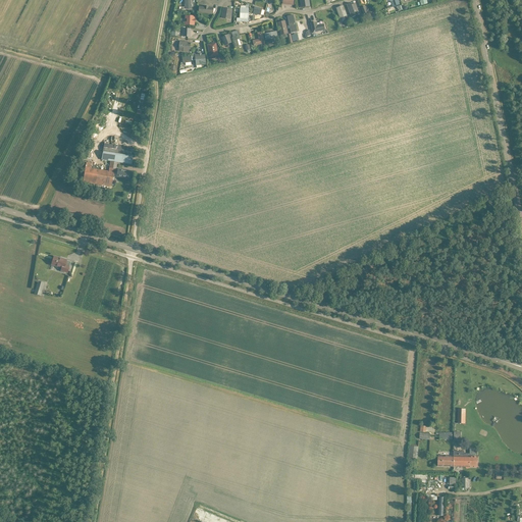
[(360,14),(356,3),(352,5),(351,3),(347,4),(351,17),(360,14)]
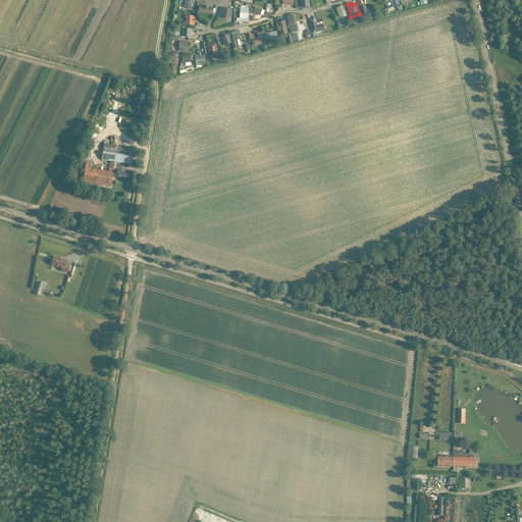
[(237,21),(248,22),(248,21),(249,17),(249,5),(246,5),(246,8),(240,8),(240,18),(237,18),(237,21)]
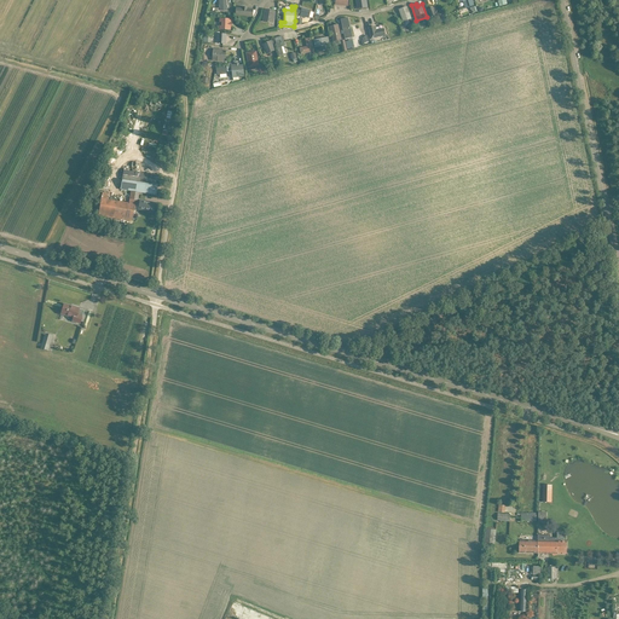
[(411,18),(406,6),(398,10),(403,22),(411,18)]
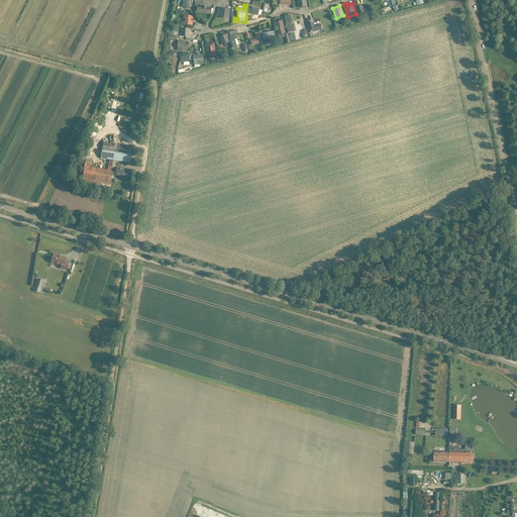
[(197,13),(211,14),(212,7),(207,7),(207,6),(202,6),(202,7),(197,6),(197,13)]
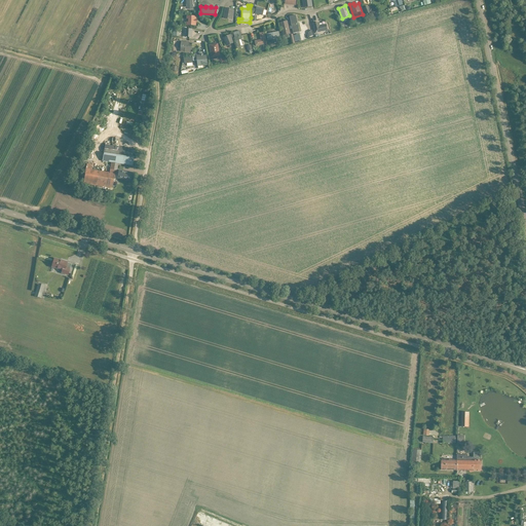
[(257,6),(255,14),(263,16),(265,8),(257,6)]
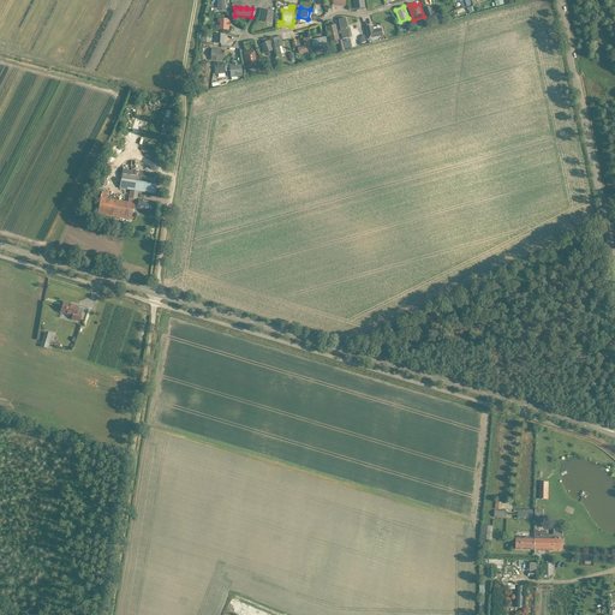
[(425,10),(429,22),(441,17),(442,16),(442,15),(442,13),(441,12),(441,11),(440,11),(435,12),(433,11),(430,7),(425,10)]
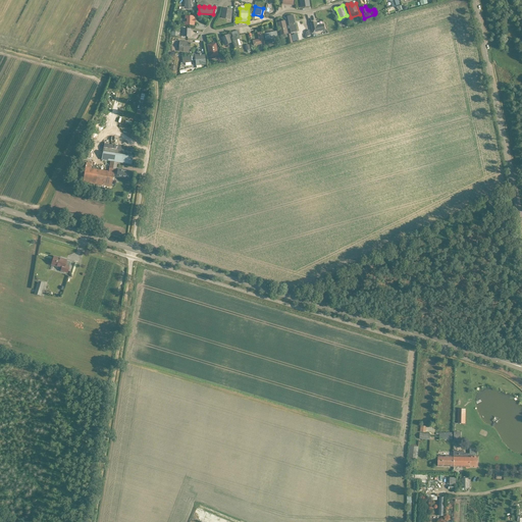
[(221,18),(230,19),(232,9),(223,7),(221,18)]
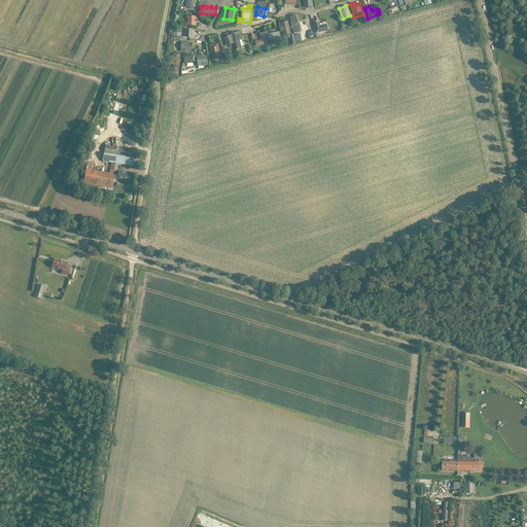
[(296,14),(290,16),(293,33),(301,32),(300,28),(296,28),(294,21),(297,20),(296,14)]
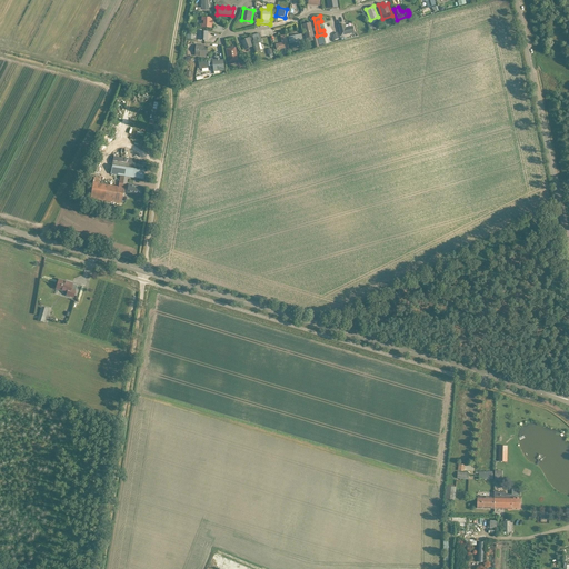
[(202,17),(201,21),(203,21),(203,23),(201,23),(201,28),(212,28),(212,25),(213,25),(213,20),(212,20),(212,18),(202,17)]
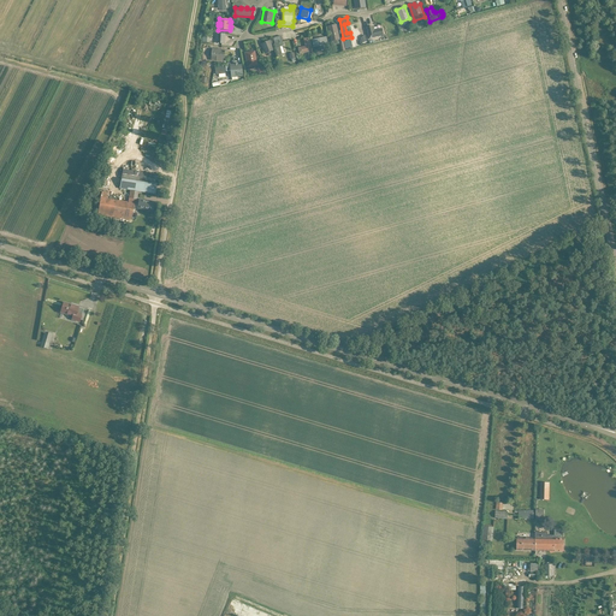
[(339,40),(337,24),(327,27),(331,41),(339,40)]
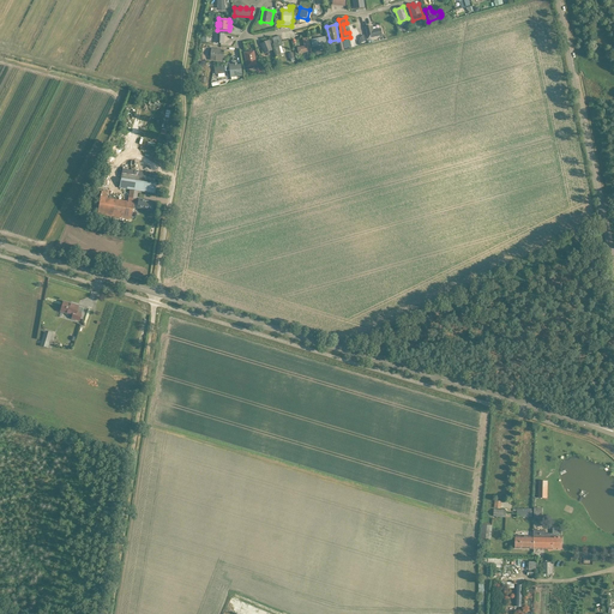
[(373,30),(373,25),(366,28),(368,38),(383,36),(381,29),(373,30)]
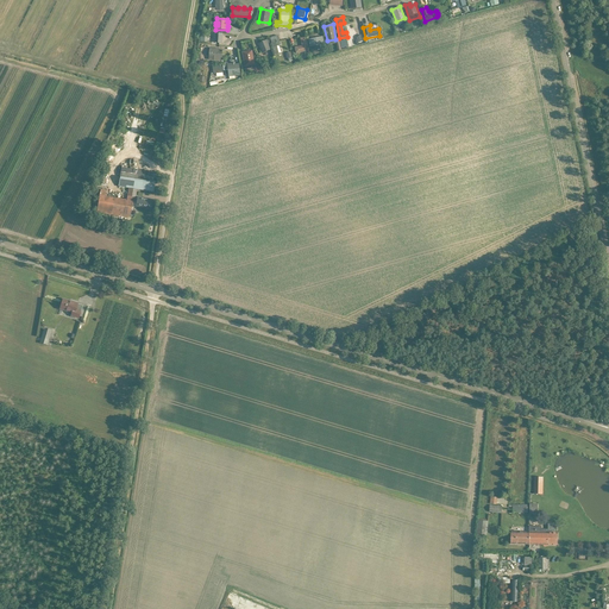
[(270,37),(275,55),(280,54),(277,46),(281,45),(278,36),(270,37)]
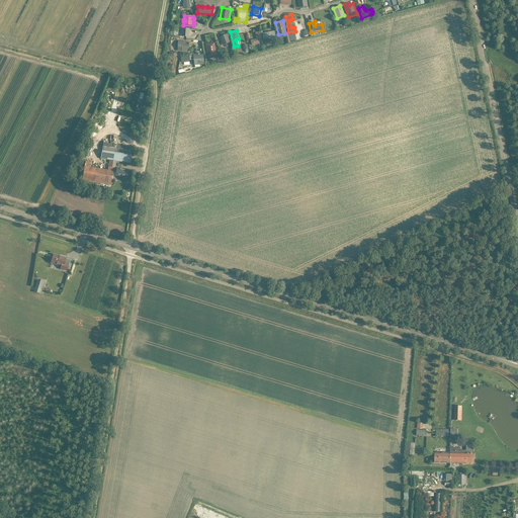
[(252,46),(263,44),(261,32),(256,33),(257,39),(252,40),(252,46)]
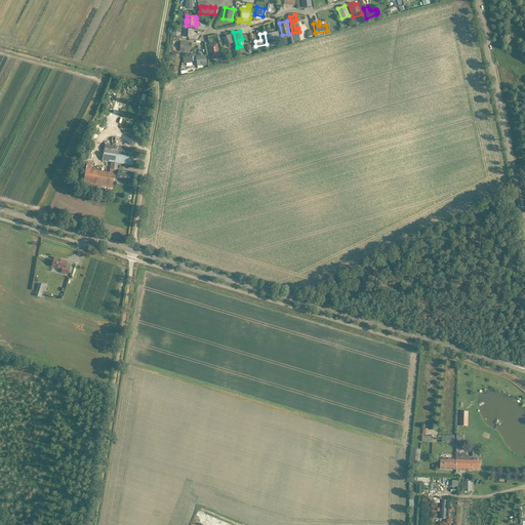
[(267,35),(268,40),(272,40),(273,43),(277,43),(276,39),(280,39),(279,33),(267,35)]
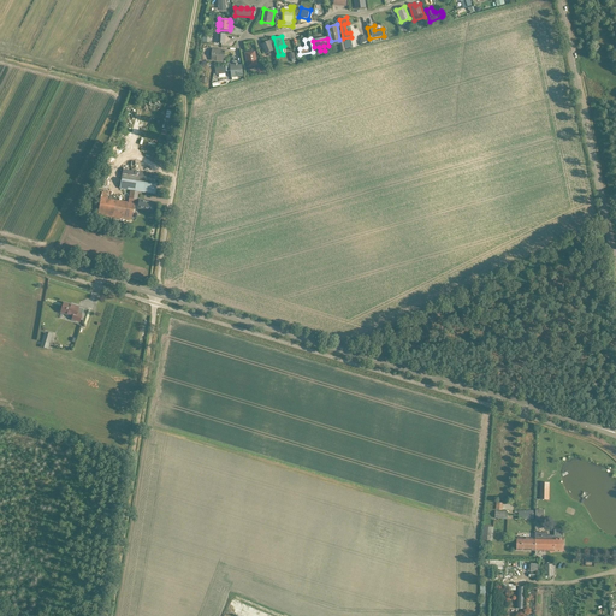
[(274,51),(270,40),(261,43),(265,54),(274,51)]
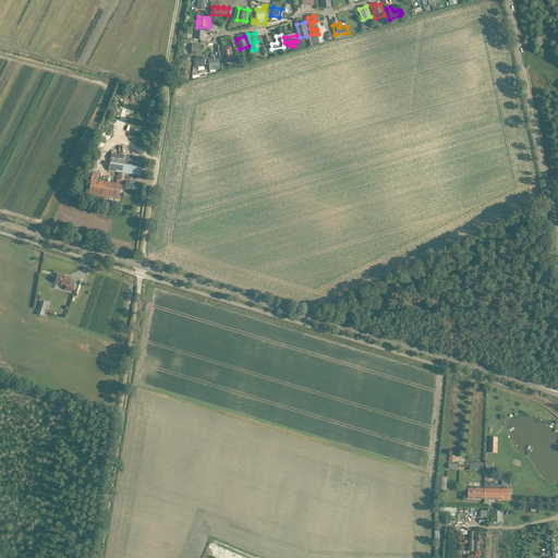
[(192,44),(192,51),(196,51),(195,56),(204,56),(204,48),(201,48),(201,45),(192,44)]
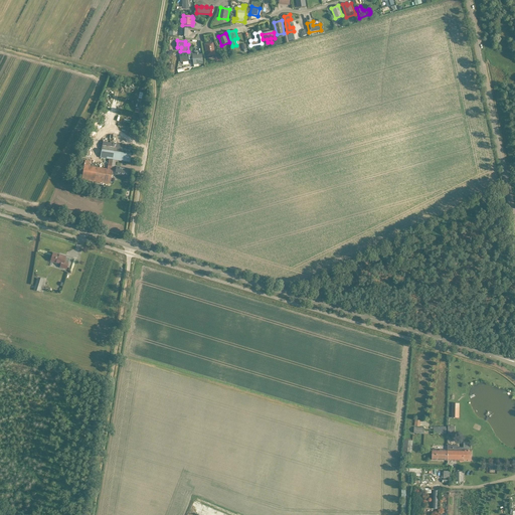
[(213,42),(204,44),(207,56),(215,55),(213,42)]
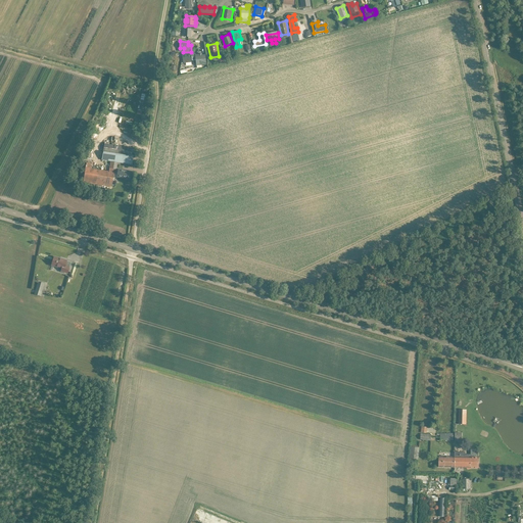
[(192,60),(196,60),(196,66),(206,65),(205,54),(202,55),(202,53),(198,54),(195,54),(195,56),(192,56),(192,60)]
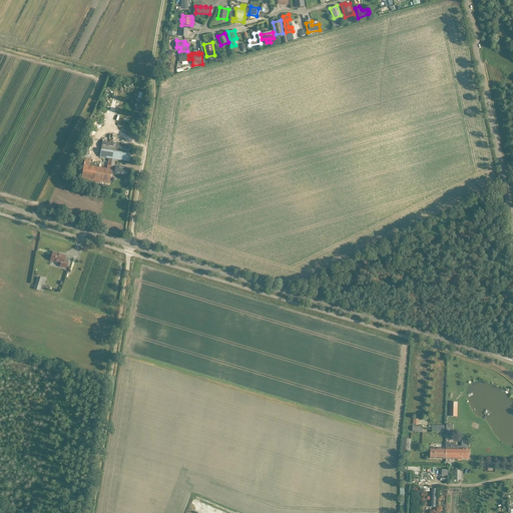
[(138,91),(137,98),(134,113),(141,114),(145,93),(138,91)]
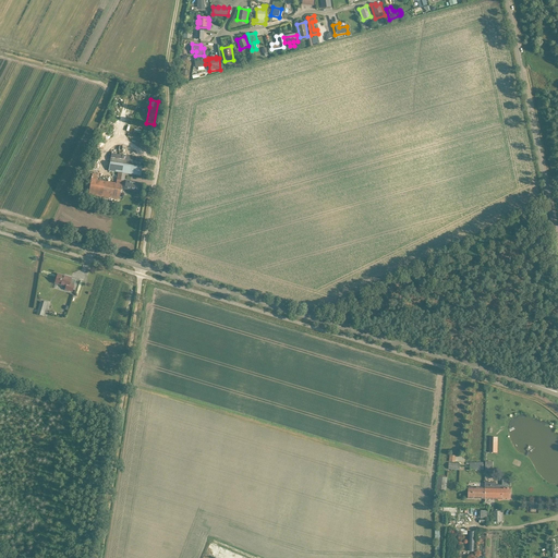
[(111,154),(110,161),(109,171),(135,174),(141,176),(142,167),(137,166),(138,158),(111,154)]
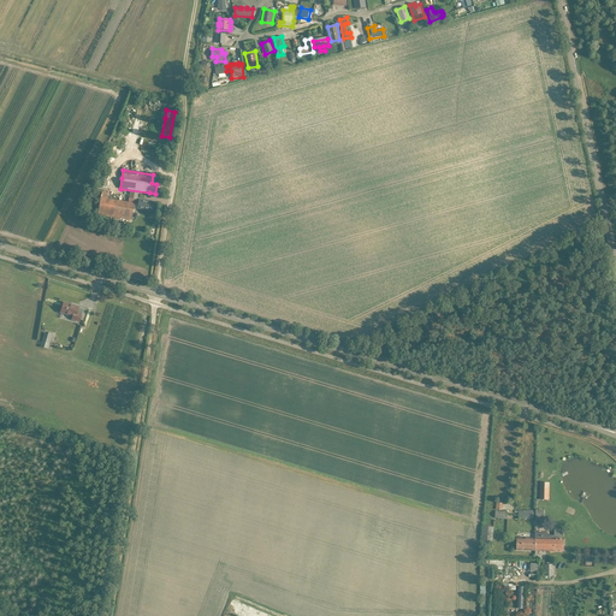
[(98,214),(104,215),(131,220),(134,207),(137,208),(148,211),(154,211),(155,202),(149,202),(138,200),(129,199),(129,202),(116,201),(106,199),(107,193),(101,191),(98,214)]
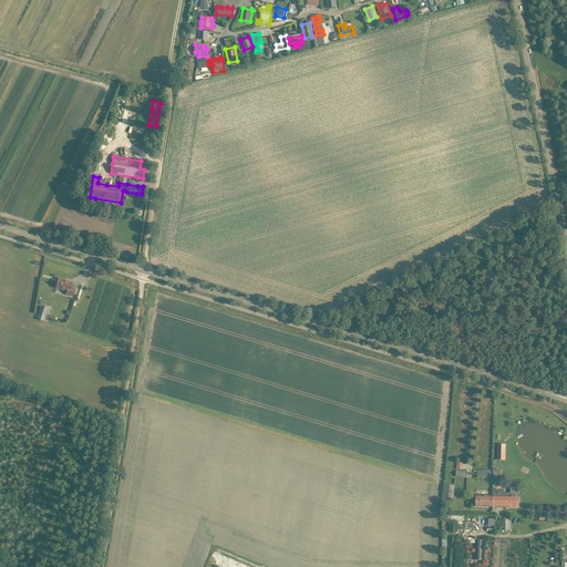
[(71,289),(72,284),(72,282),(68,281),(68,282),(65,281),(65,280),(59,278),(55,288),(66,291),(66,295),(73,297),(75,290),(71,289)]
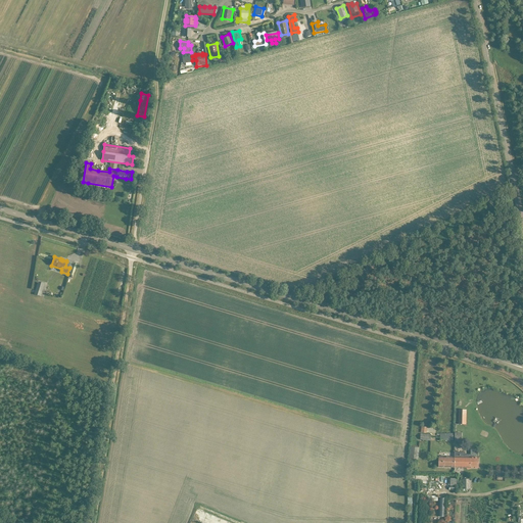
[(38,282),(34,294),(40,296),(43,289),(41,288),(43,283),(38,282)]
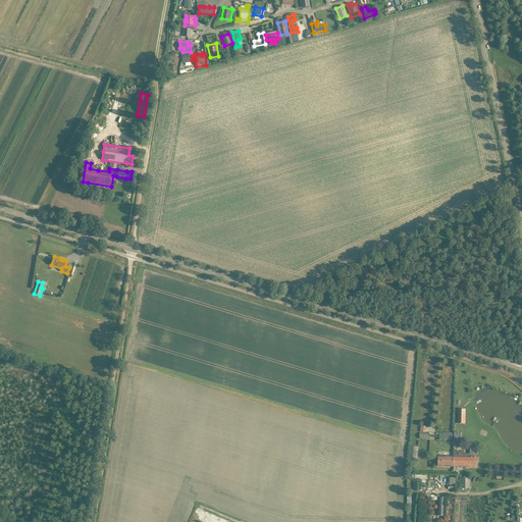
[(456,409),(456,424),(464,424),(464,409),(456,409)]
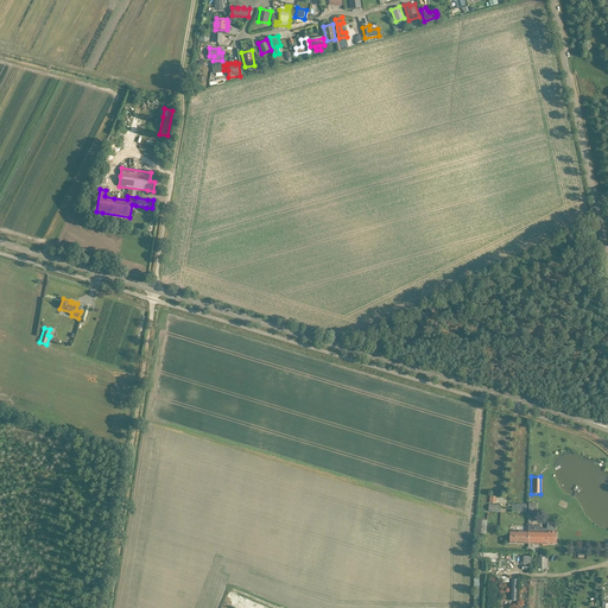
[(476,533),(486,534),(487,520),(477,519),(476,533)]
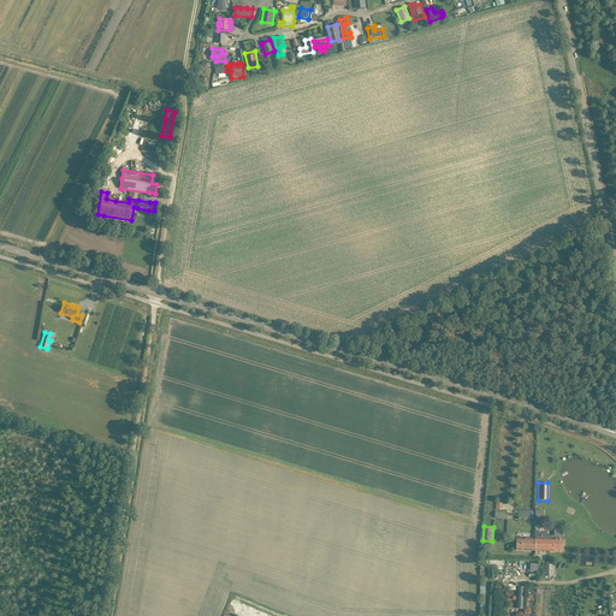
[(535,539),(534,551),(557,551),(563,551),(563,539),(563,535),(548,535),(548,533),(535,532),(535,539)]
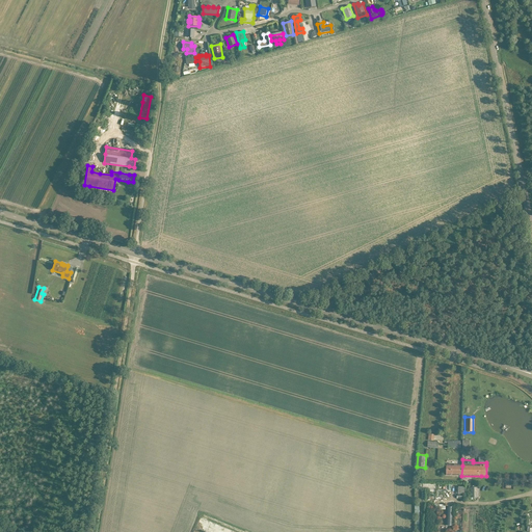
[(446,475),(461,476),(462,466),(447,464),(446,475)]
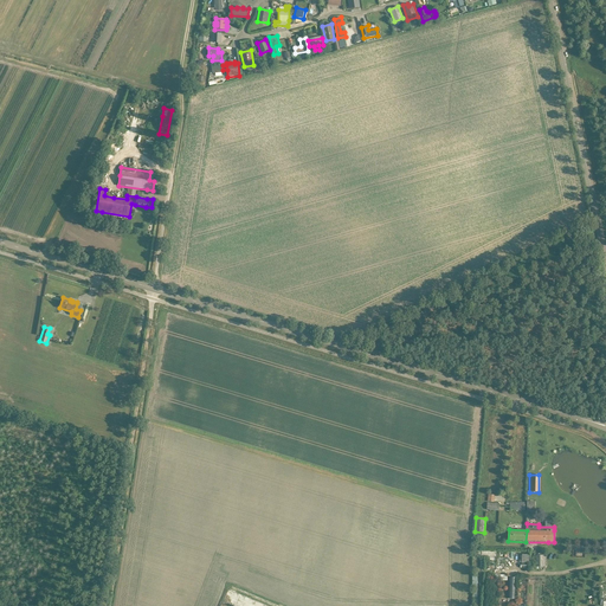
[(546,567),(545,555),(535,555),(535,567),(546,567)]
